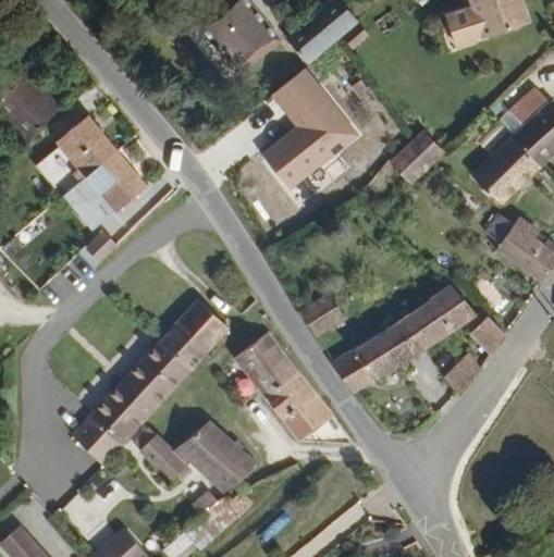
[(266,0),(234,0),(214,19),(256,61),(293,27),(266,0)]
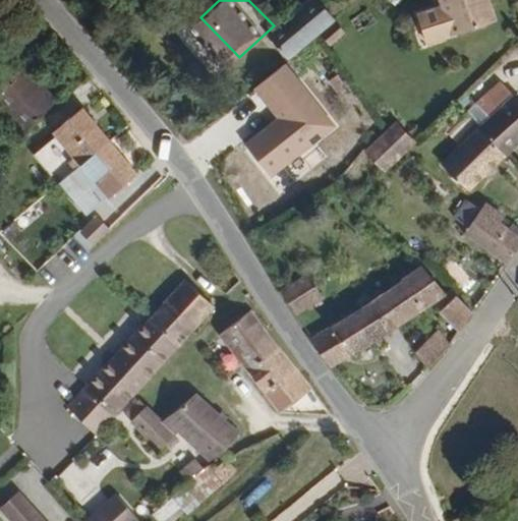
[(352,4),(347,0),(306,0),(283,23),(307,48),(352,4)]
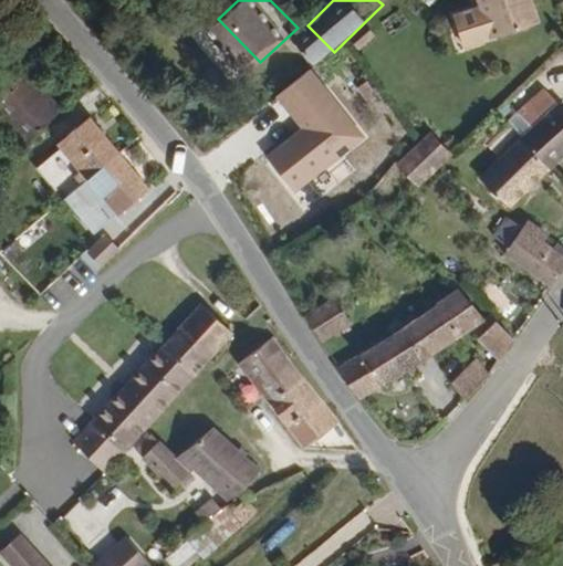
[(477,0),(479,6),(451,14),(464,48),(531,28),(522,0),(477,0)]
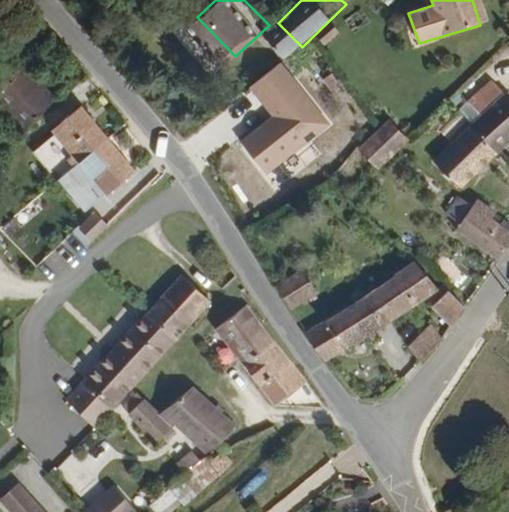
[(279,61),(247,86),(271,117),(241,142),(264,171),(328,120),(279,61)]
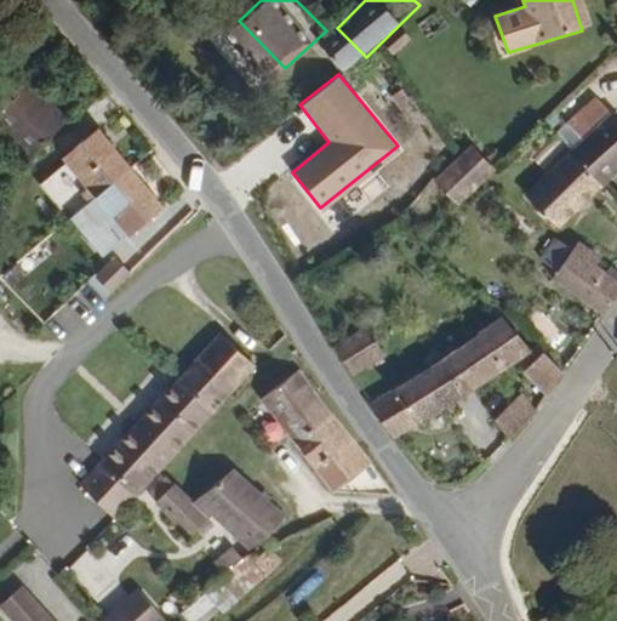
[(34,79),(0,109),(0,124),(30,158),(72,120),(34,79)]
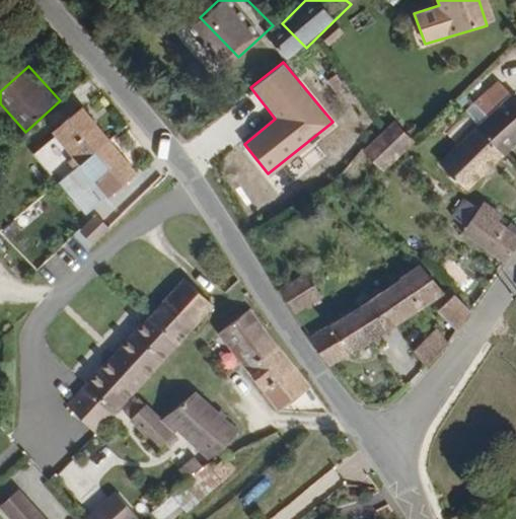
[(515,77),(497,95),(507,107),(490,124),(515,151),(515,77)]
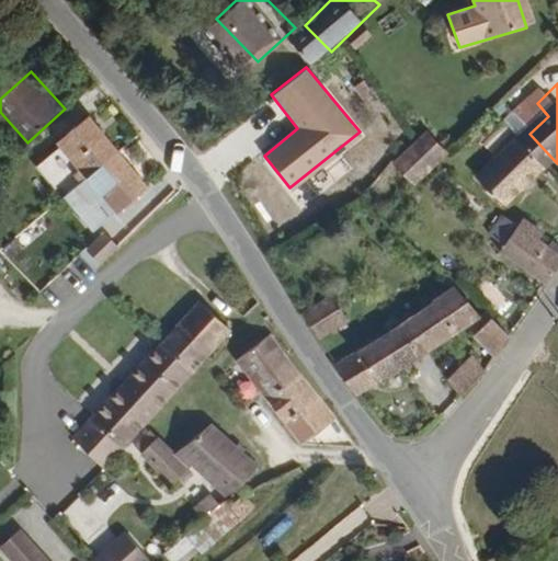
[(548,116),(537,103),(517,121),(530,134),(548,116)]
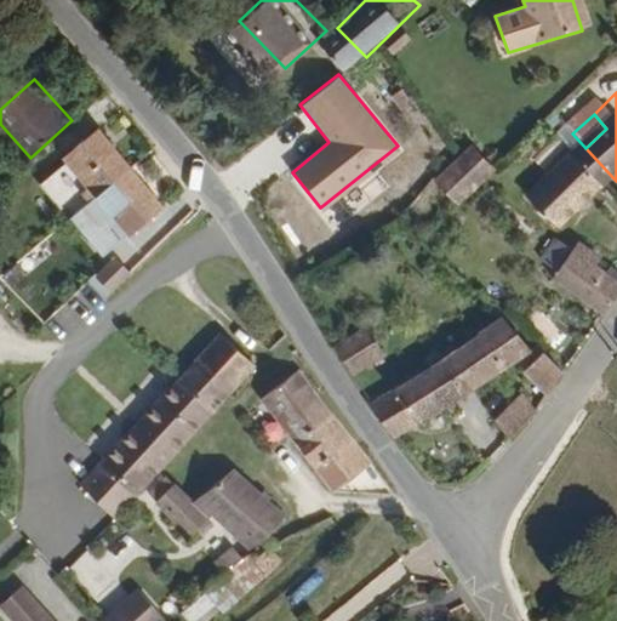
[(91,127),(55,154),(80,188),(73,193),(80,203),(86,198),(110,232),(146,205),(91,127)]
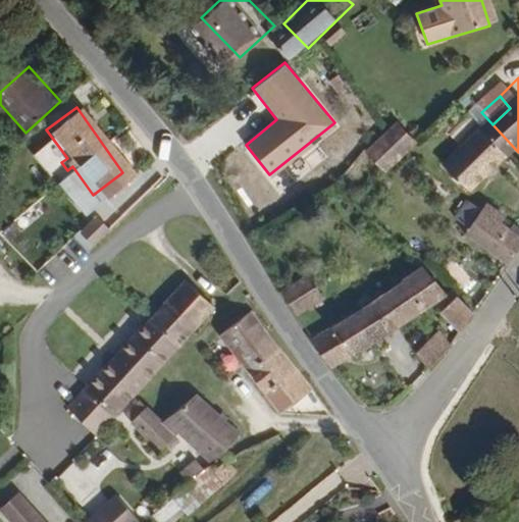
[(450,136),(465,152),(444,172),(470,202),(518,159),(518,152),(492,124),(481,112),(478,109),(450,136)]
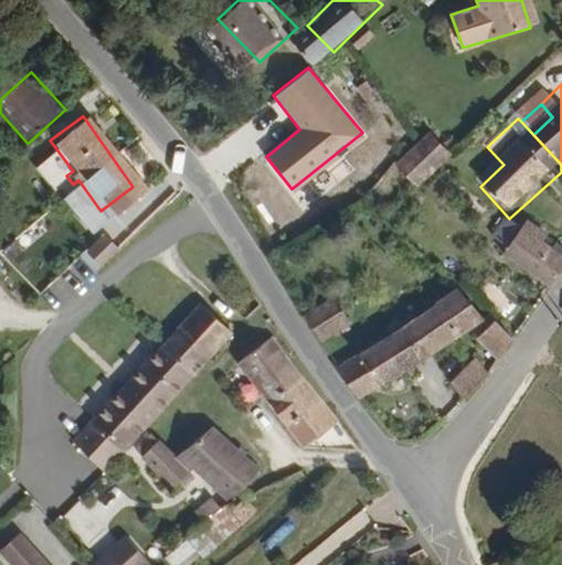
[(442,128),(422,147),(403,164),(432,193),(469,155),(442,128)]
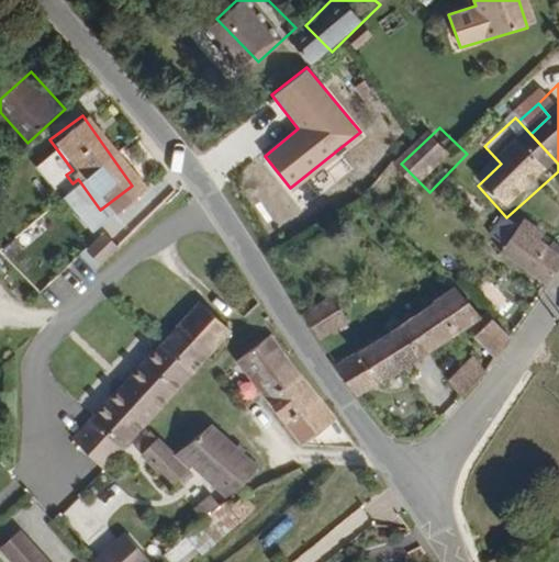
[(0,192),(17,178),(1,161),(0,163),(0,192)]
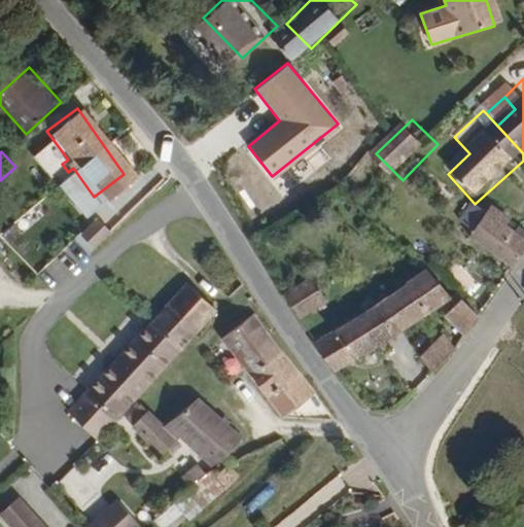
[(456,221),(472,229),(481,208),(466,201),(456,221)]
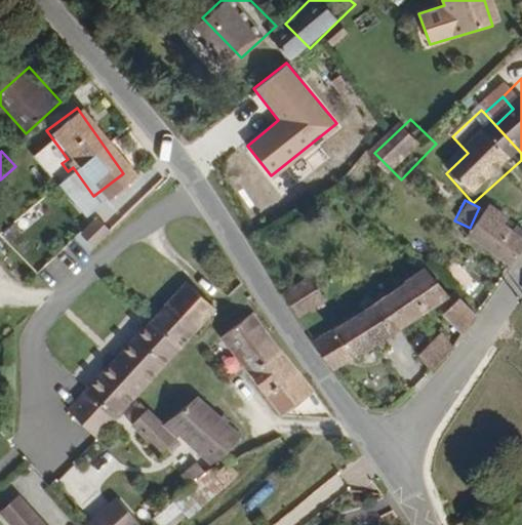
[(485,213),(470,229),(512,271),(521,258),(521,248),(511,238),(517,233),(502,218),(496,224),(485,213)]
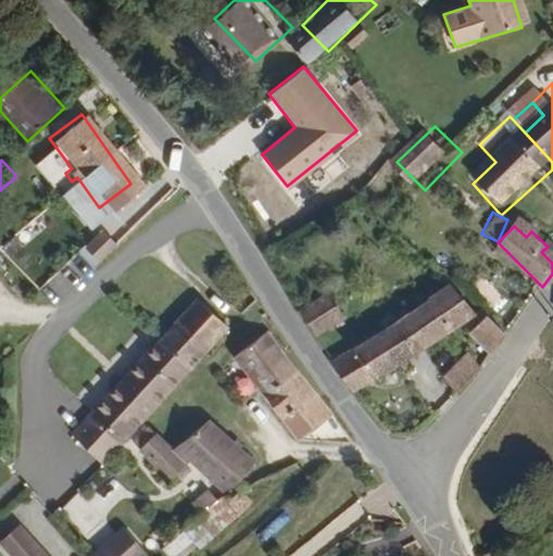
[(100,228),(76,253),(90,266),(114,242),(100,228)]
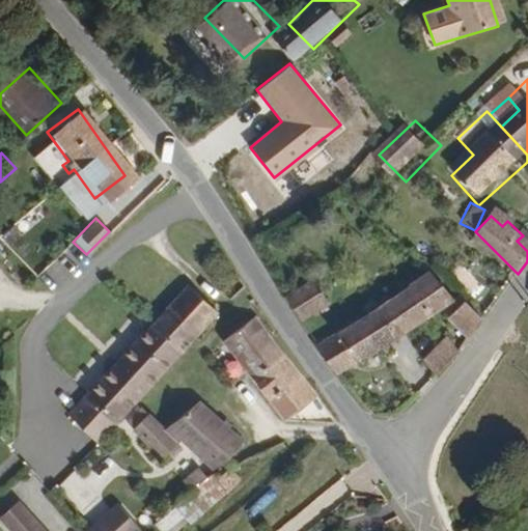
[(446,282),(420,256),(312,336),(331,366),(431,294),(446,282)]
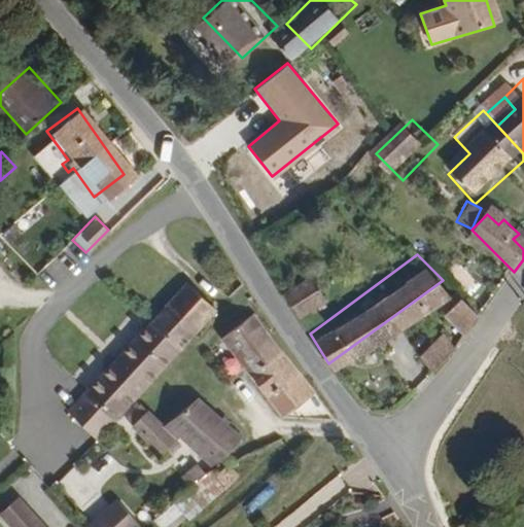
[(303,273),(282,288),(295,309),(316,294),(303,273)]
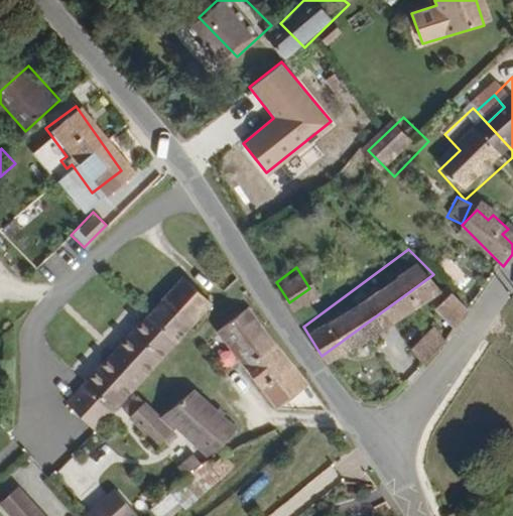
[(433,274),(418,285),(433,301),(447,289),(433,274)]
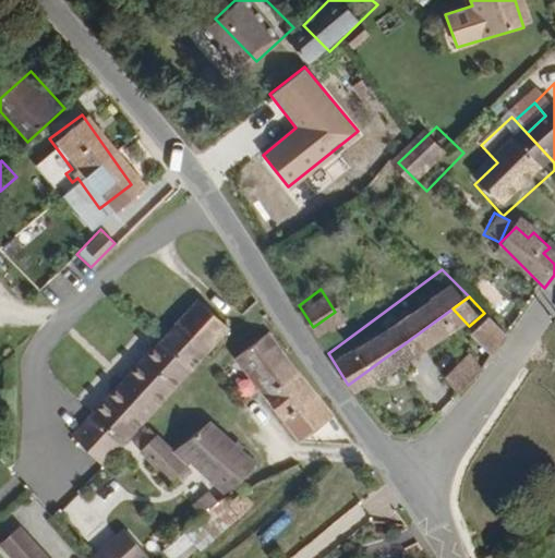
[(227,342),(200,313),(155,353),(182,383),(220,348),(227,342)]
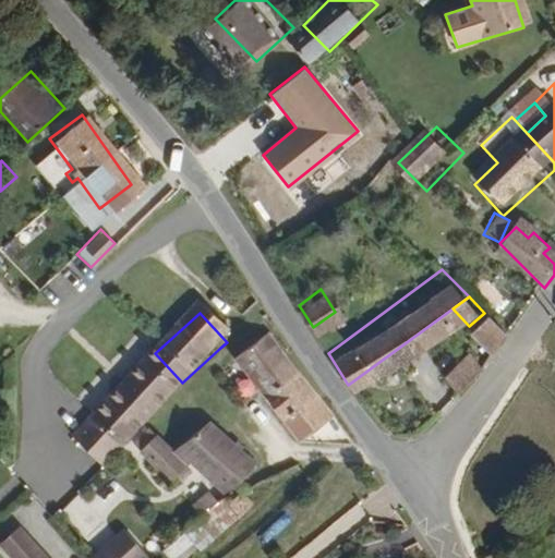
[(484,313),(469,326),(490,348),(504,334),(484,313)]
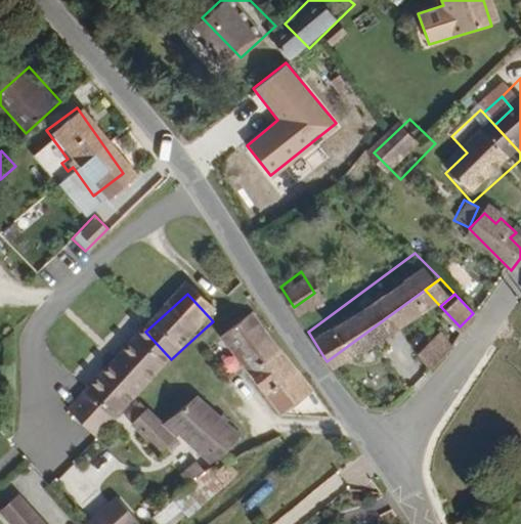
[(258,317),(225,347),(245,367),(260,385),(291,357),(262,323),(258,317)]
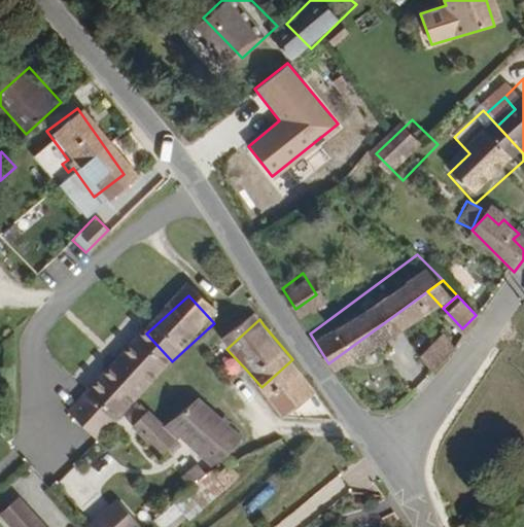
[(447,343),(430,325),(404,349),(421,367),(447,343)]
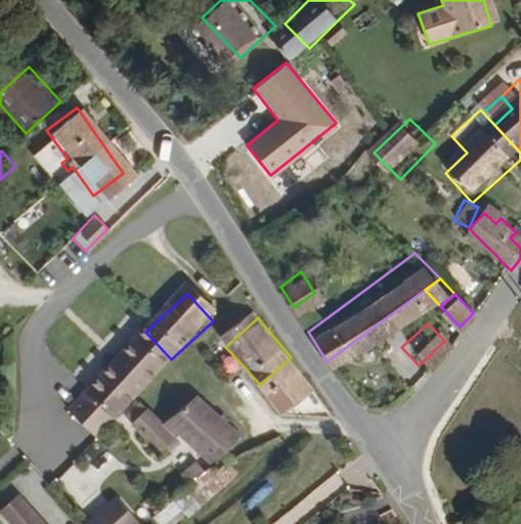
[(171,359),(145,332),(76,393),(88,406),(100,421),(123,401),(154,375),(171,359)]
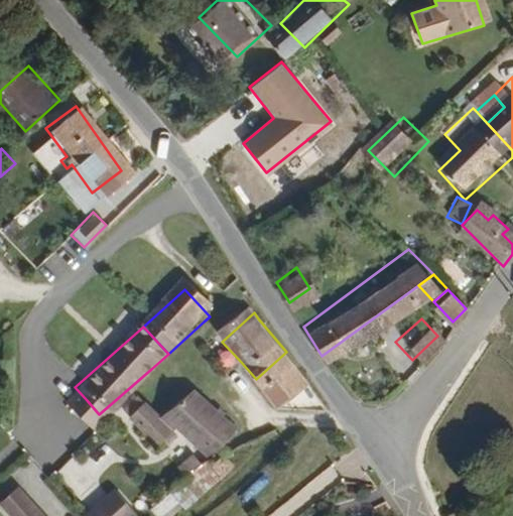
[(286,352),(256,379),(285,410),(317,386),(286,352)]
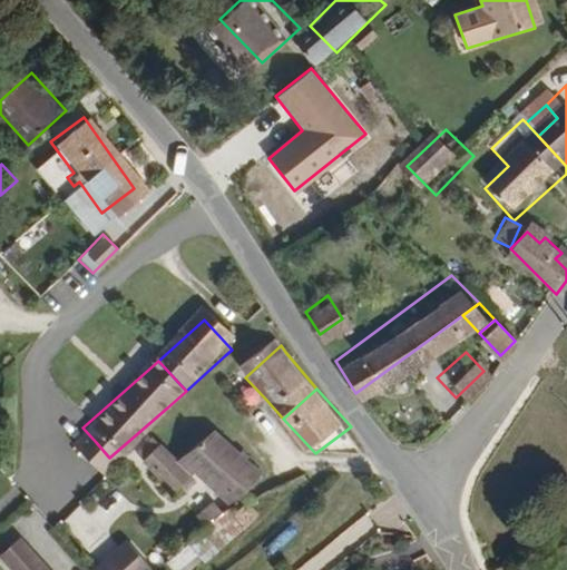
[(226,419),(182,460),(221,503),(240,487),(245,492),(272,469),(226,419)]
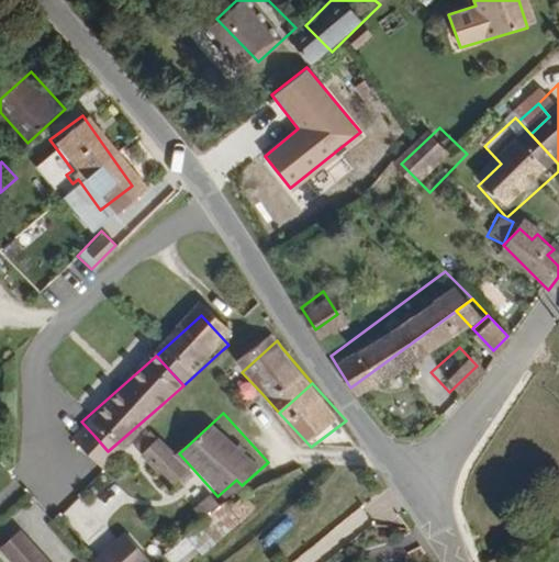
[(94,436),(81,422),(62,440),(75,454),(94,436)]
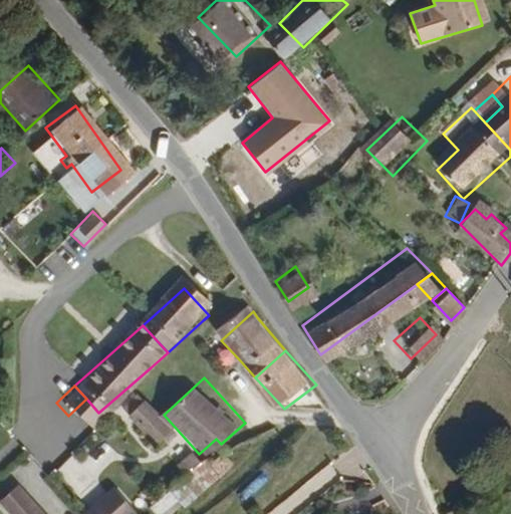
[(136,397),(114,418),(155,460),(177,440),(136,397)]
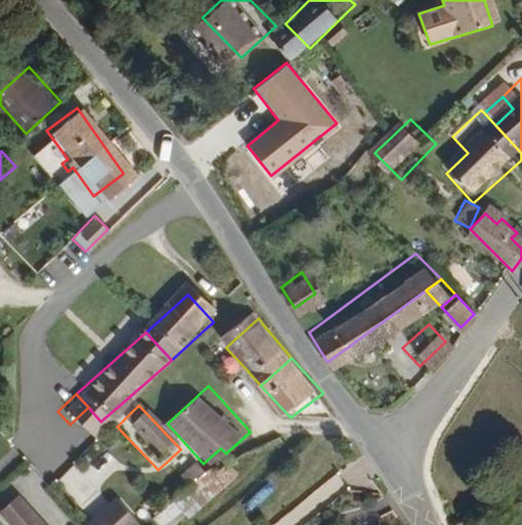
[(226,453),(221,448),(203,463),(208,469),(226,453)]
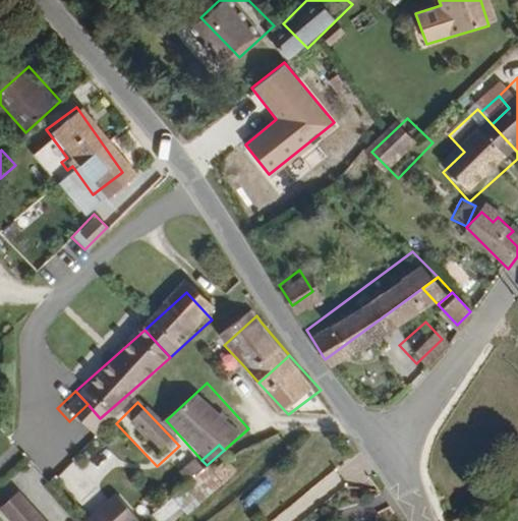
[(194,455),(175,472),(202,502),(221,484),(194,455)]
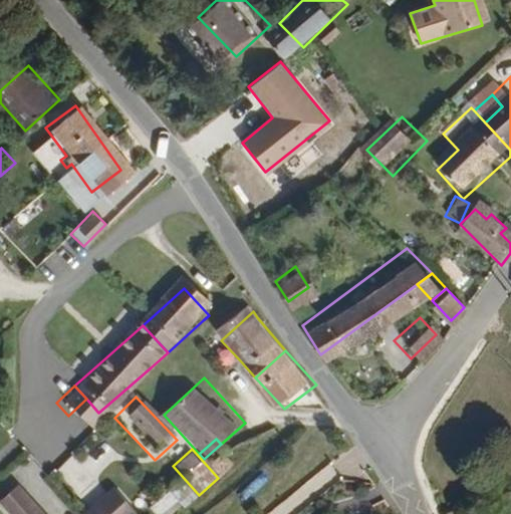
[(178,485),(147,506),(152,513),(172,513),(190,502),(178,485)]
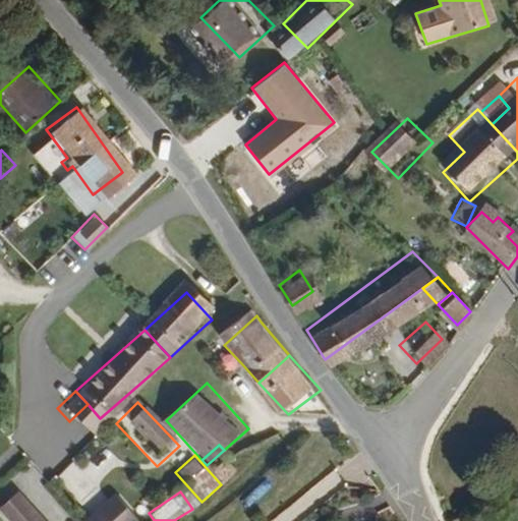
[(45,520),(19,494),(0,509),(11,520),(45,520)]
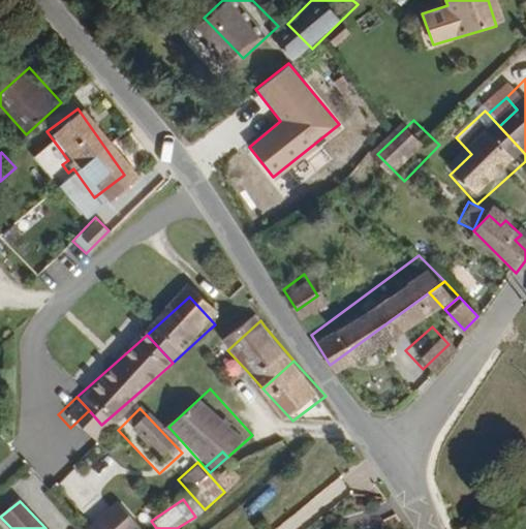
[(133,528),(120,514),(103,528),(133,528)]
